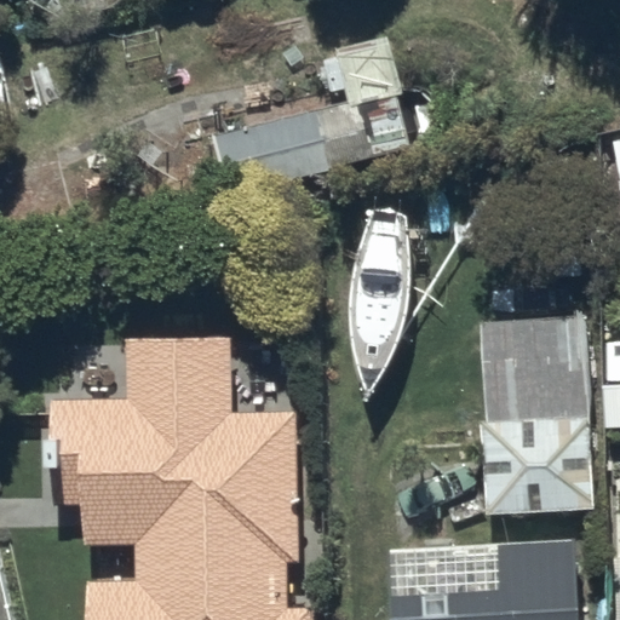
[(362,93),(210,137),(228,201),(411,149),(401,113),(369,121),(362,93)]
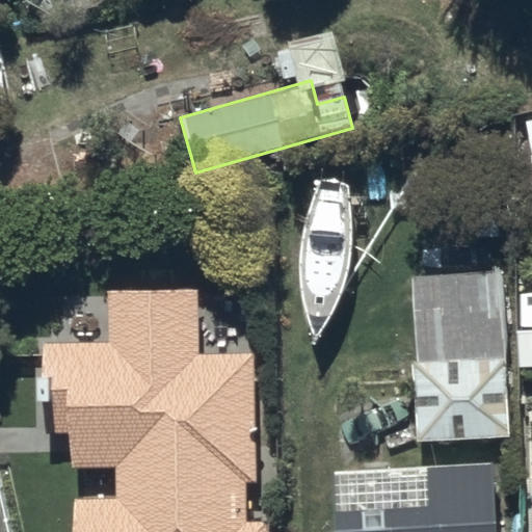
[(501,276),(425,283),(432,355),(507,349),(501,276)]
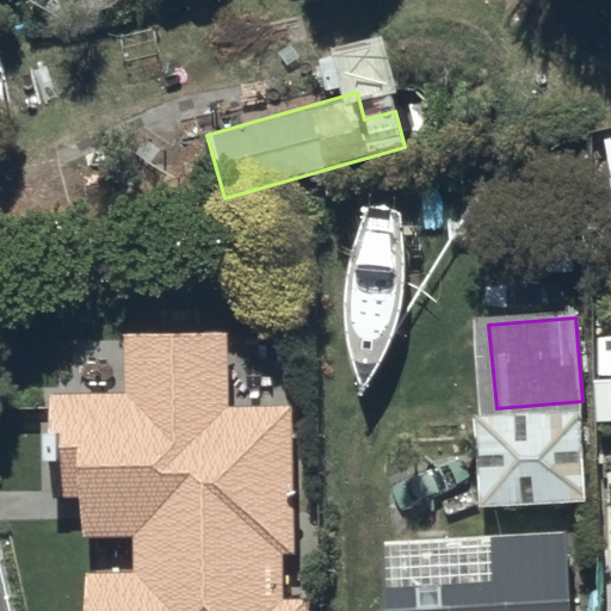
[(224,334),(125,338),(128,394),(48,396),(50,497),(80,495),(81,536),(136,534),(137,569),(85,571),(85,610),(306,610),(306,596),(284,596),(283,549),(298,549),(295,401),(226,403),(224,334)]
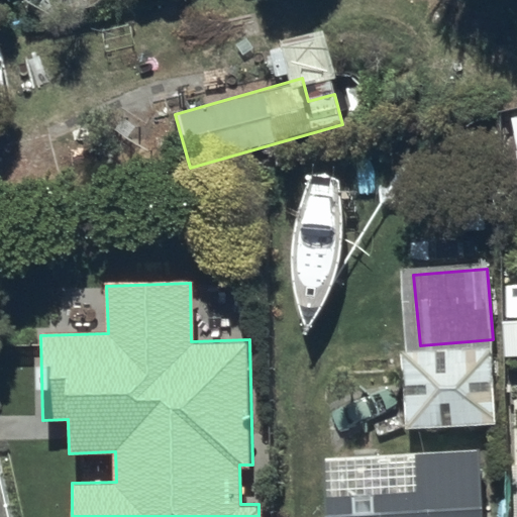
[(490,348),(402,351),(405,431),(493,428),(490,348)]
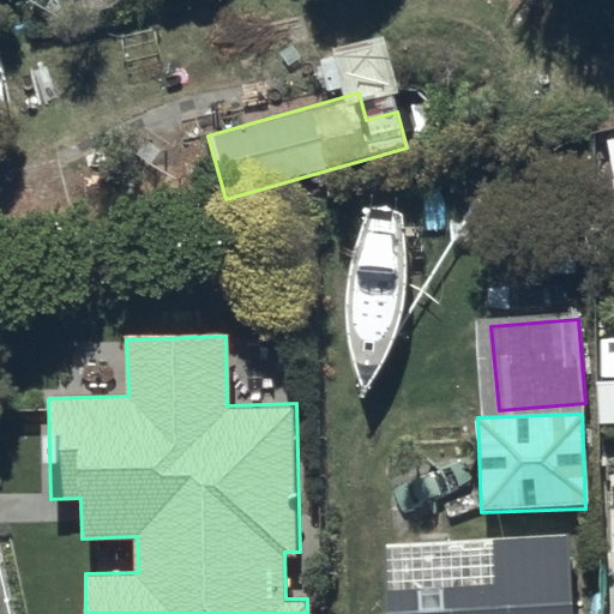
[(385,545),(389,613),(573,613),(569,534),(385,545)]
